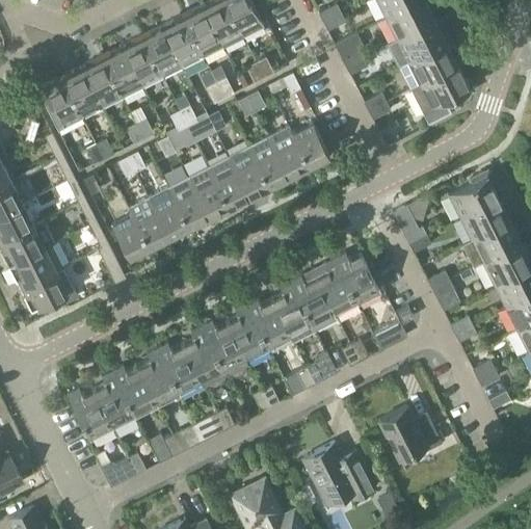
[(222,47),(243,36),(240,29),(223,0),(214,0),(203,6),(222,47)]
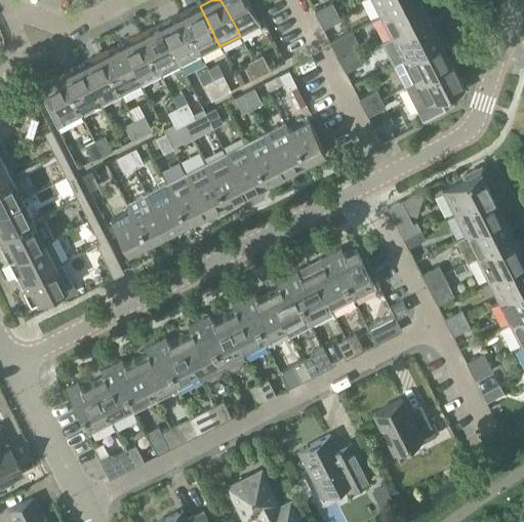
[(246,0),(220,0),(237,29),(240,36),(259,27),(246,0)]
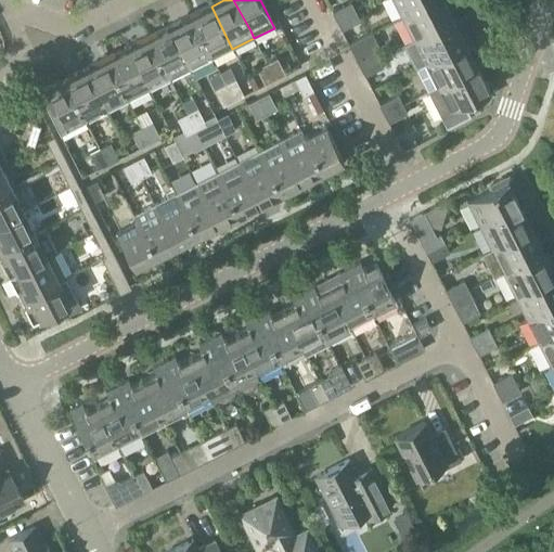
[(393,0),(402,18),(439,0),(393,0)]
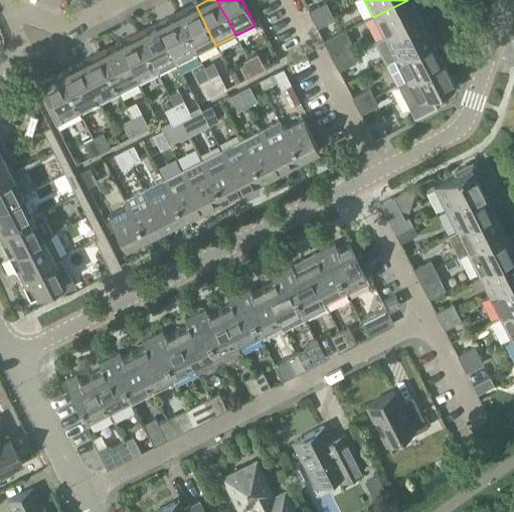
[(409,0),(407,0),(373,17),(384,39),(420,20),(409,0)]
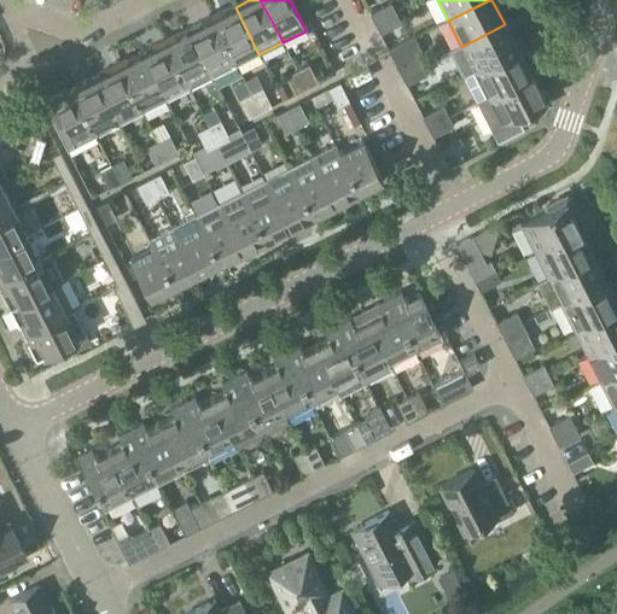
[(376,25),(396,15),(391,5),(371,16),(376,25)]
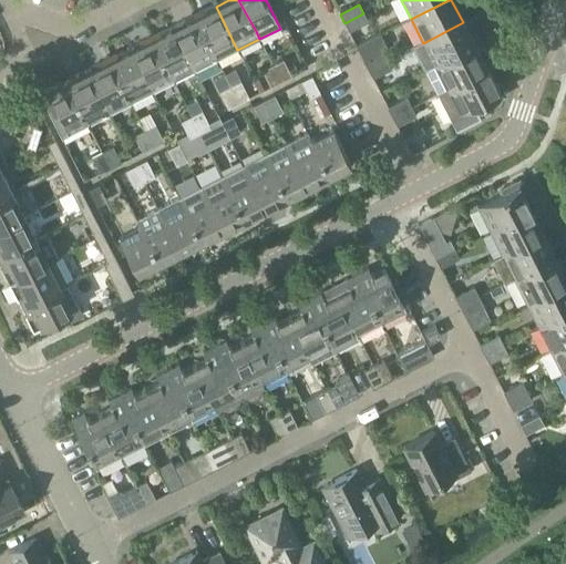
[(216,61),(237,50),(216,7),(194,18),(216,61)]
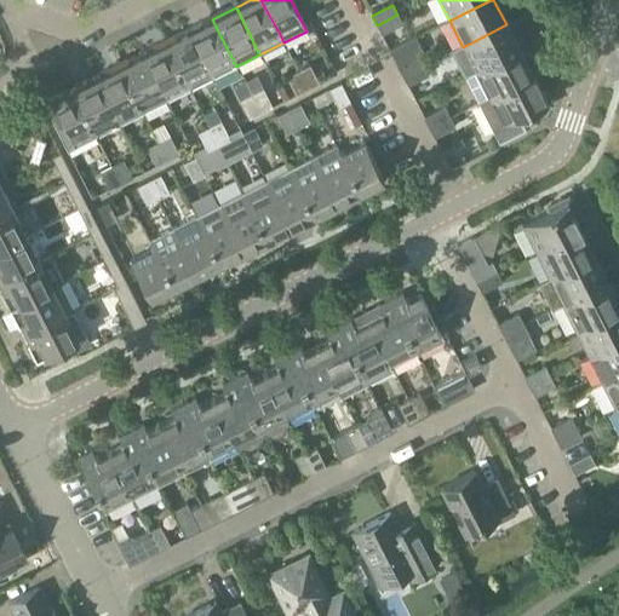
[(397,15),(377,26),(382,35),(402,26),(397,15)]
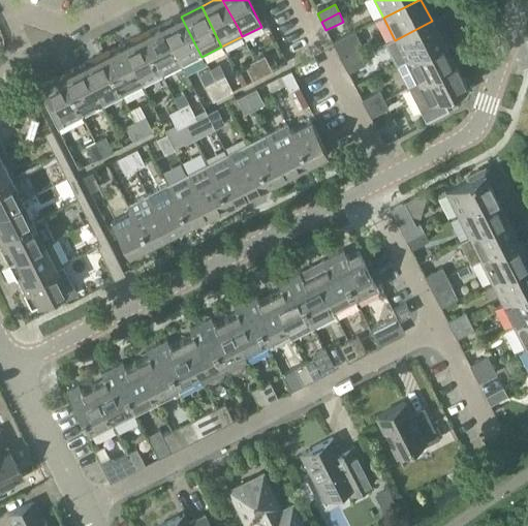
[(182,67),(202,57),(181,17),(161,26),(178,60),(182,67)]
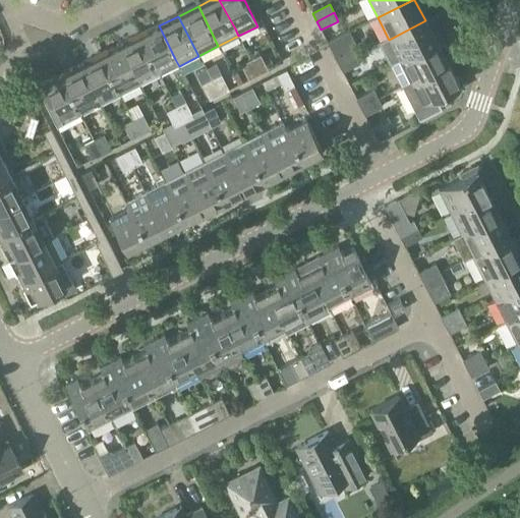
[(391,66),(442,40),(431,18),(425,20),(389,40),(380,44),(391,65),(391,66)]
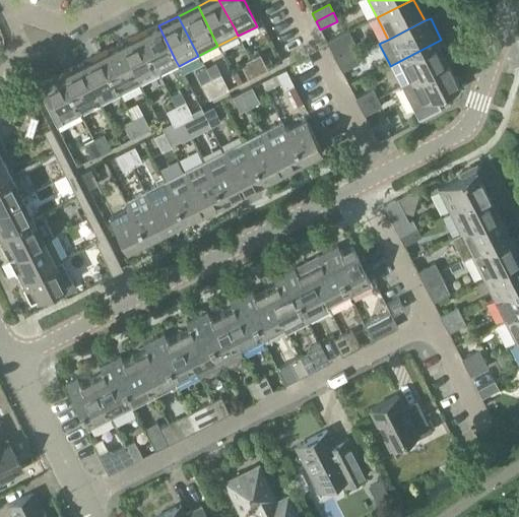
[(159,75),(179,66),(175,59),(158,25),(139,36),(159,75)]
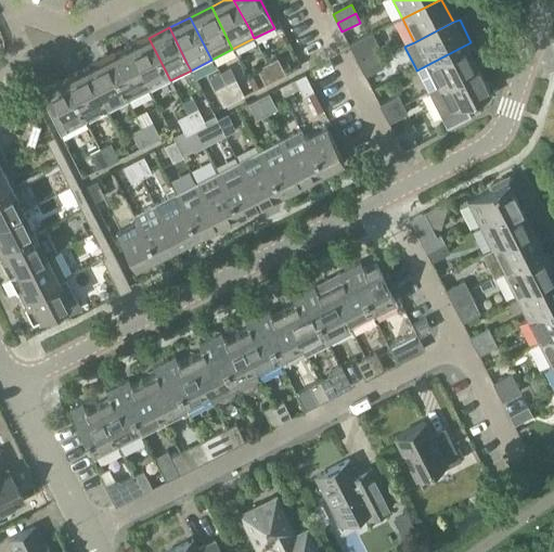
[(361,69),(379,60),(368,37),(349,47),(361,69)]
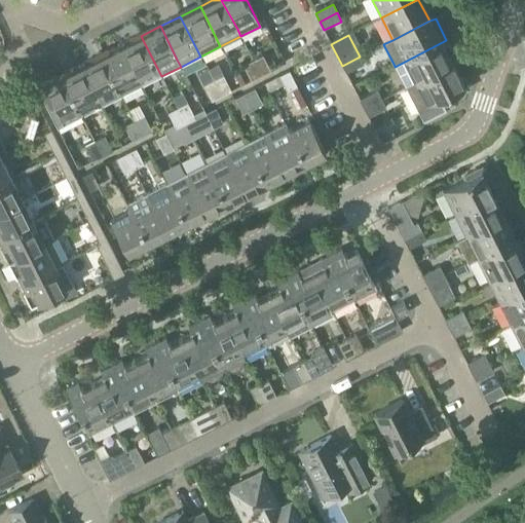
[(142,86),(161,76),(141,36),(121,46),(142,86)]
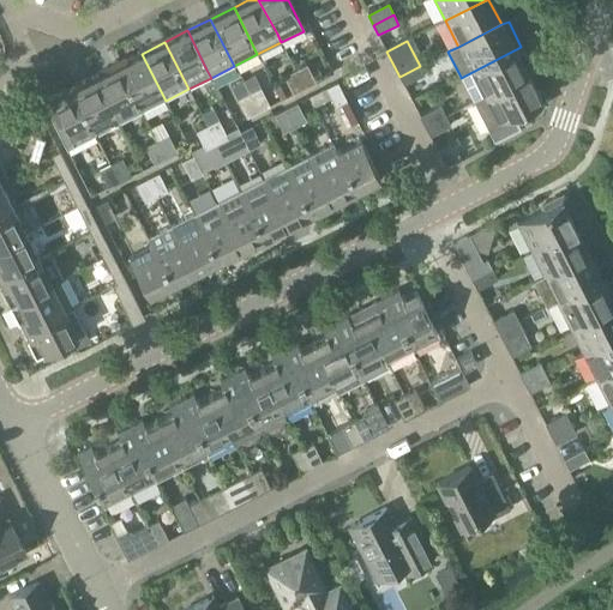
[(521,47),(461,78),(474,103),(528,76),(534,72),(521,47)]
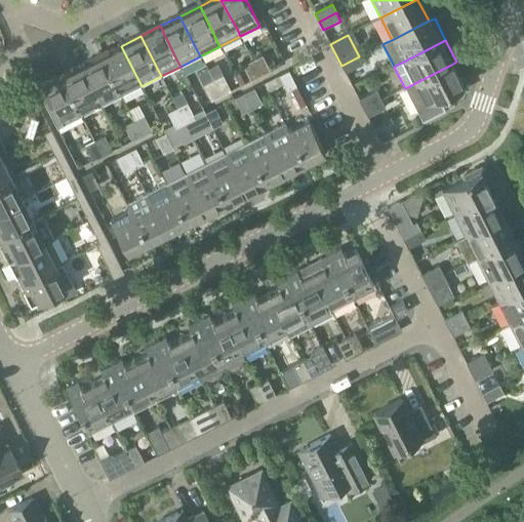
[(121,96),(142,86),(121,46),(101,56),(121,96)]
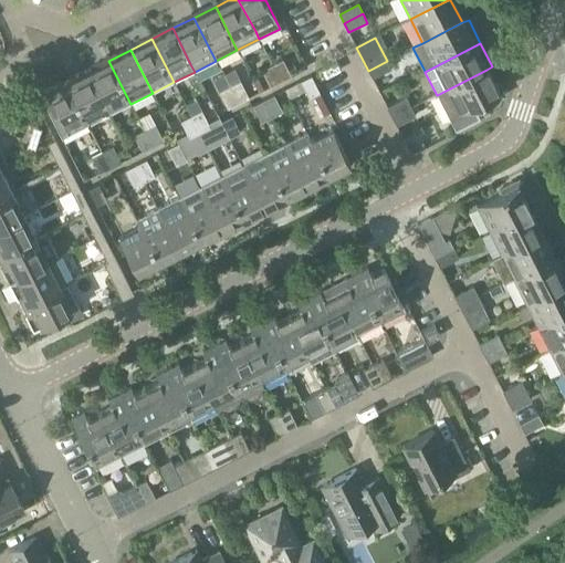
[(110,115),(131,104),(108,61),(87,71),(110,115)]
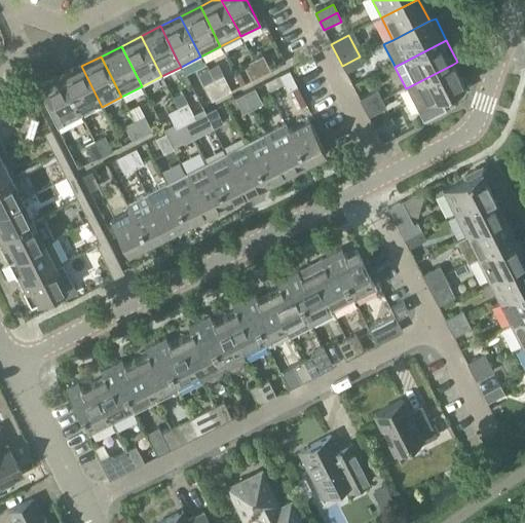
[(253,62),(261,77),(271,72),(263,57),(253,62)]
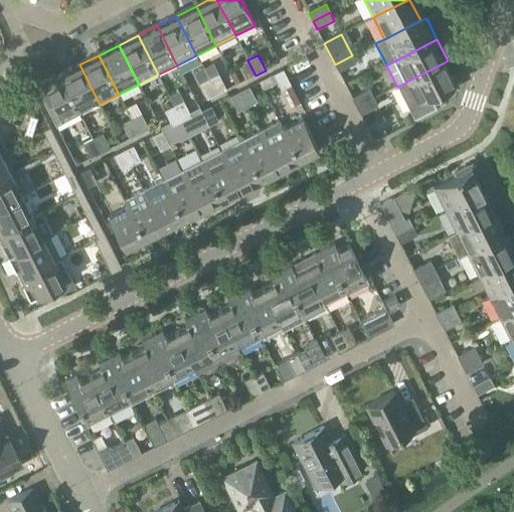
[(352,55),(335,64),(339,72),(356,64),(352,55)]
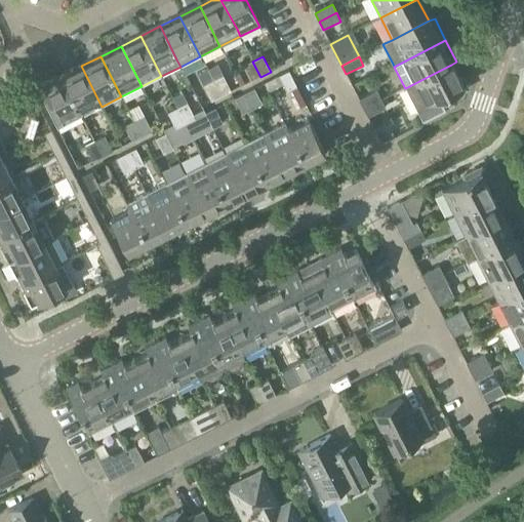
[(260,77),(252,62),(242,67),(250,82),(260,77)]
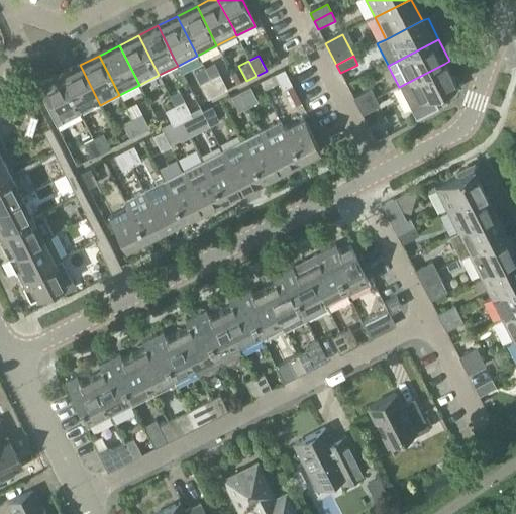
[(444,64),(399,87),(416,120),(437,109),(431,99),(444,93),(445,96),(460,88),(455,78),(452,79),(444,64)]
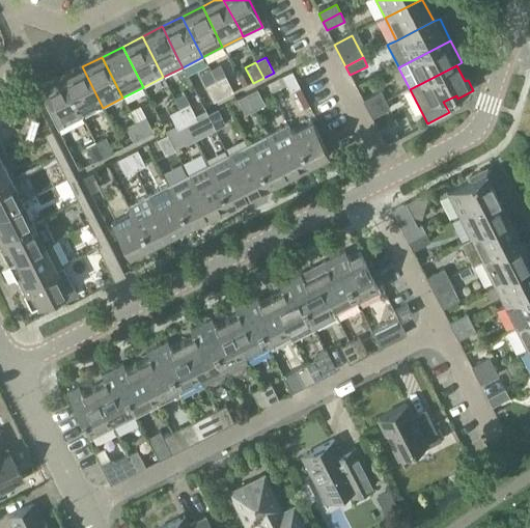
[(83,117),(103,108),(82,66),(62,77),(79,110),(83,117)]
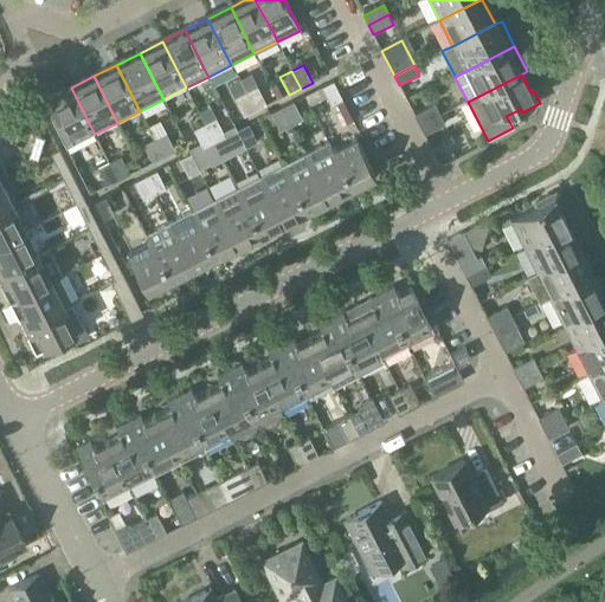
[(330,107),(342,101),(333,83),(321,89),(330,107)]
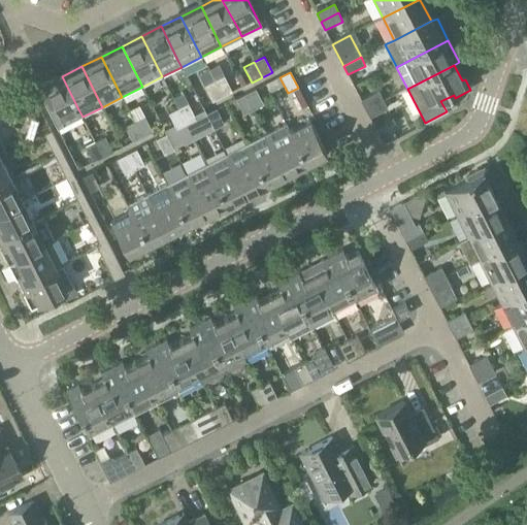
[(62,76),(41,87),(47,98),(42,101),(58,130),(83,117),(78,109),(62,76)]
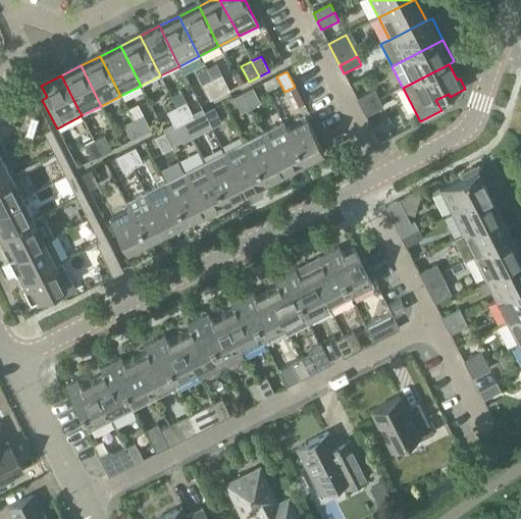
[(211,81),(219,97),(229,92),(221,75),(211,81)]
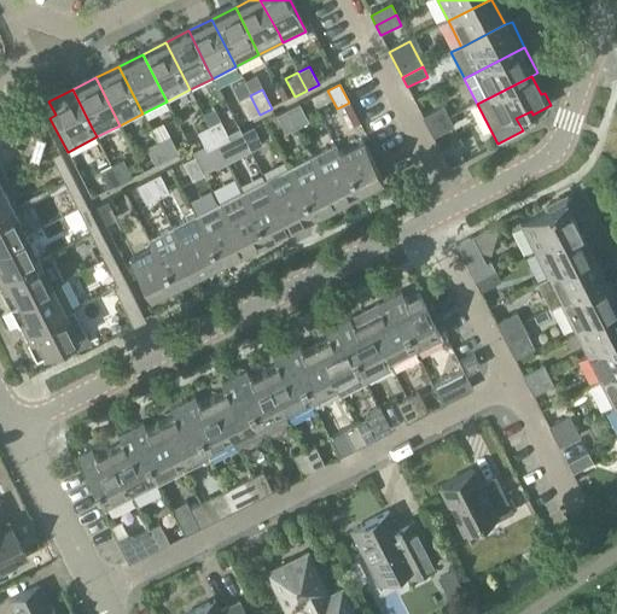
[(260,115),(250,95),(239,101),(249,120),(260,115)]
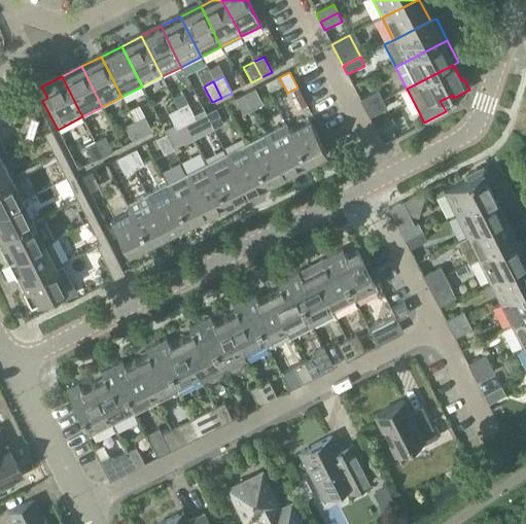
[(245,95),(253,110),(264,105),(255,90),(245,95)]
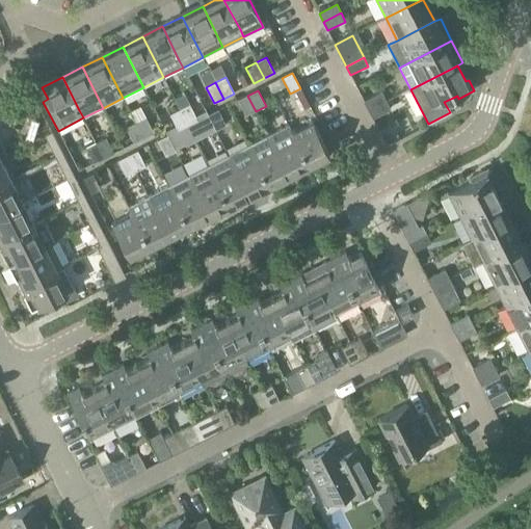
[(368,111),(387,102),(381,94),(364,102),(368,111)]
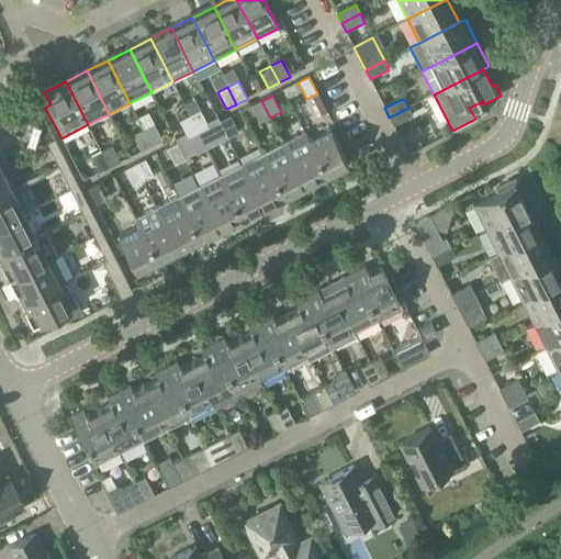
[(270,118),(261,101),(250,107),(259,123),(270,118)]
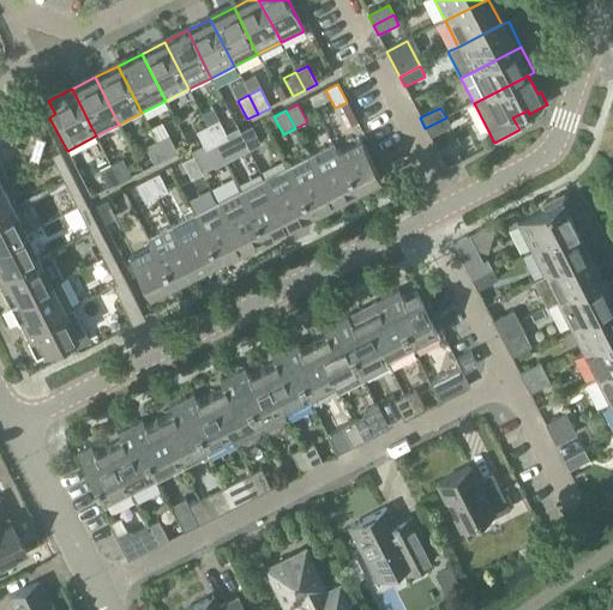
[(446,118),(425,128),(431,138),(451,127),(446,118)]
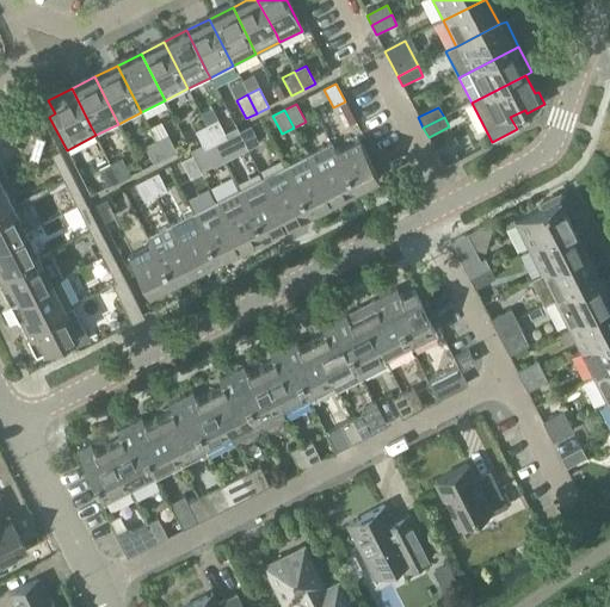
[(215,144),(227,138),(217,121),(207,127),(215,144)]
